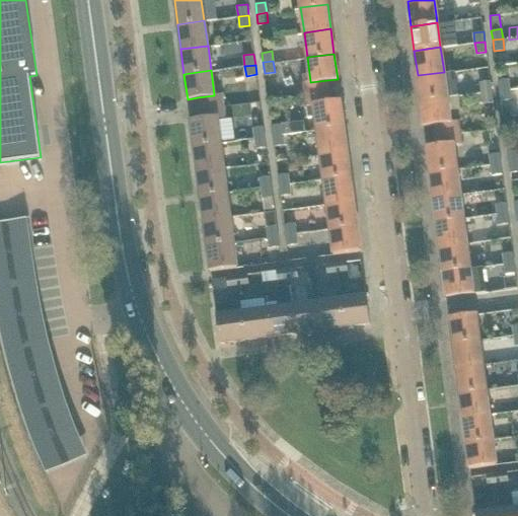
[(421,100),(447,97),(444,72),(418,75),(421,100)]
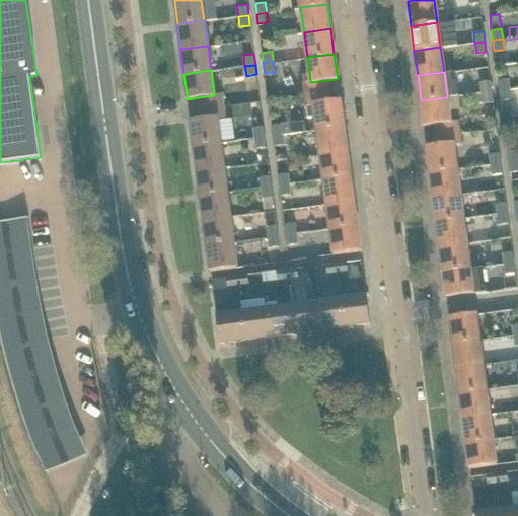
[(499,89),(509,88),(508,78),(498,80),(499,89)]
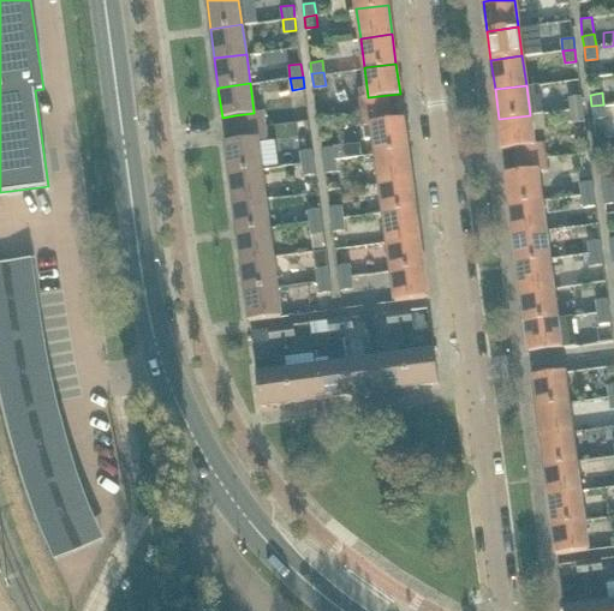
[(359,97),(363,125),(371,124),(375,153),(407,149),(403,118),(391,119),(388,95),(368,97),(368,96),(359,97)]
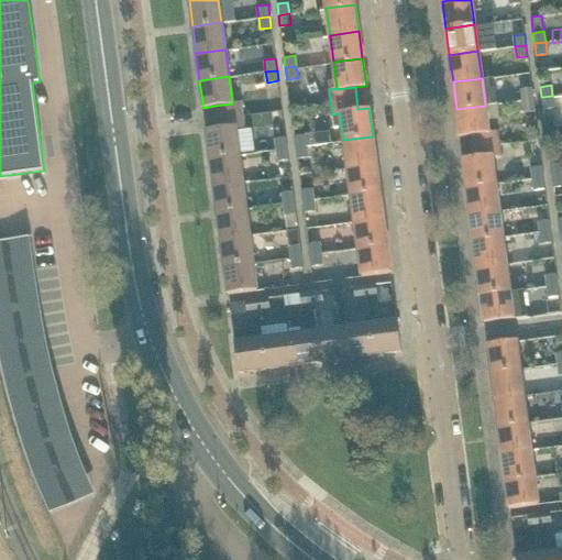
[(522,100),(532,98),(531,88),(520,89),(522,100)]
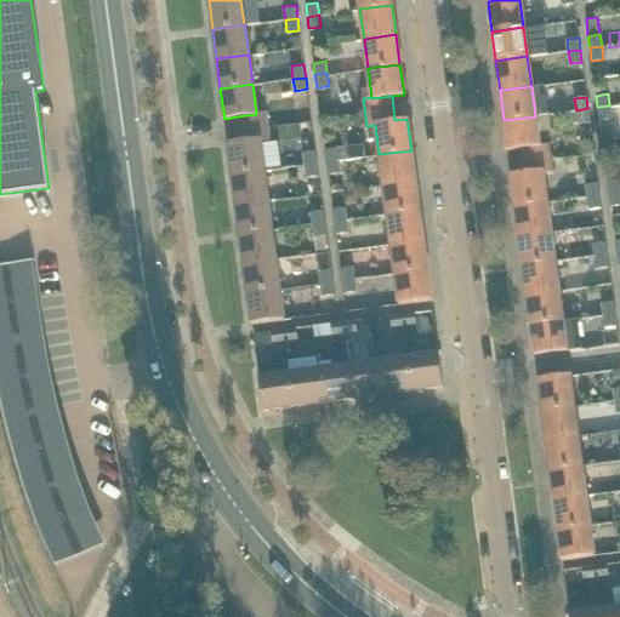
[(609,106),(597,107),(599,120),(610,118),(609,106)]
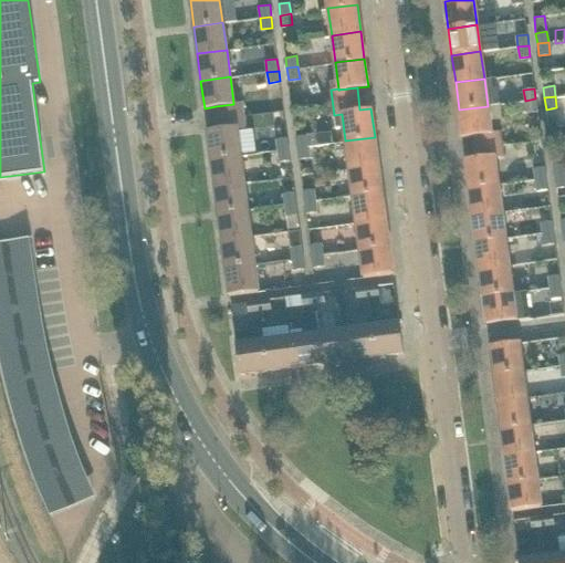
[(535,98),(525,101),(526,112),(537,111),(535,98)]
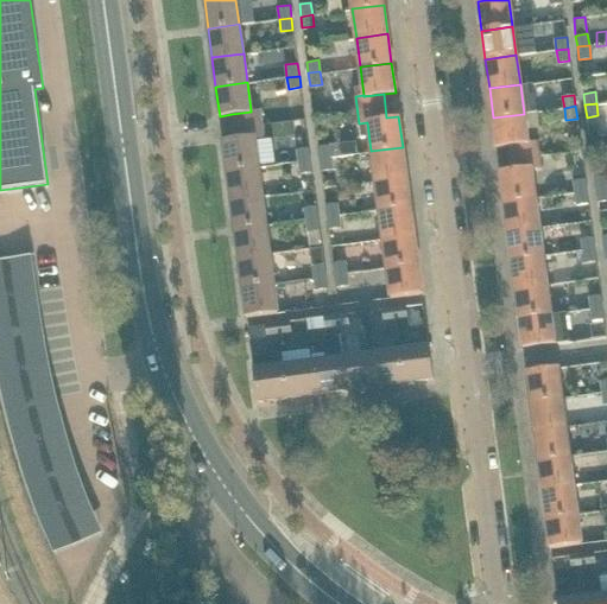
[(233,126),(261,122),(259,109),(251,110),(251,112),(232,114),(233,126)]
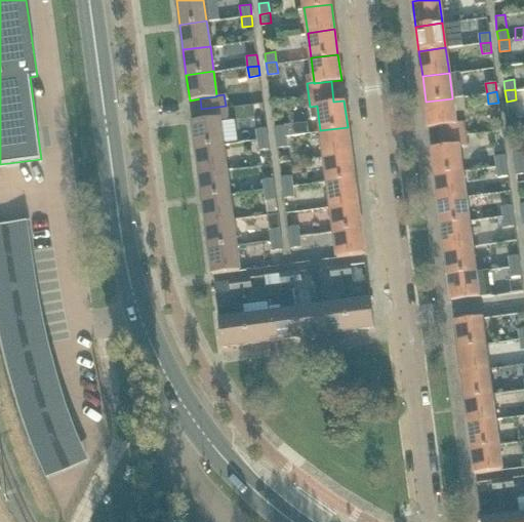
[(455,124),(455,122),(452,98),(426,102),(429,127),(439,125),(455,124)]
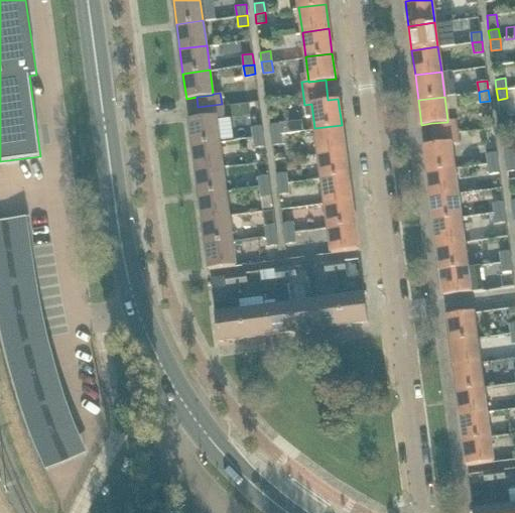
[(223,116),(222,104),(198,107),(200,118),(216,115),(216,117),(223,116)]
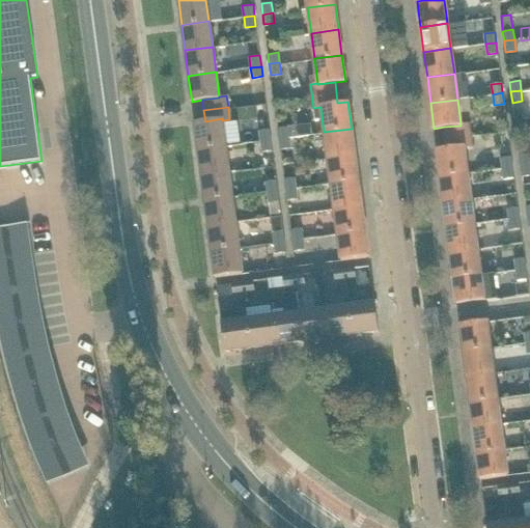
[(225,145),(222,120),(222,118),(205,121),(194,122),(198,149),(225,145)]
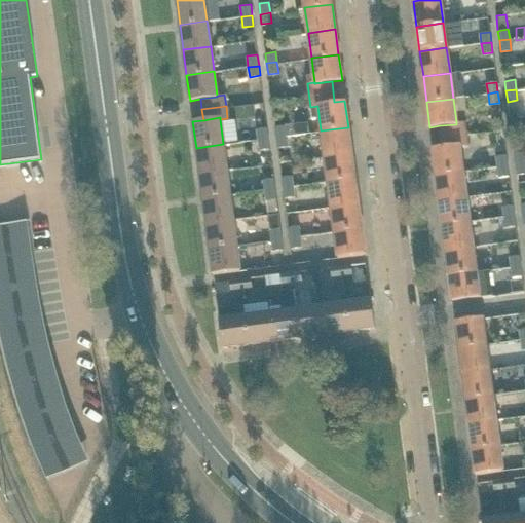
[(442,137),(464,134),(463,121),(456,122),(456,124),(440,125),(442,137)]
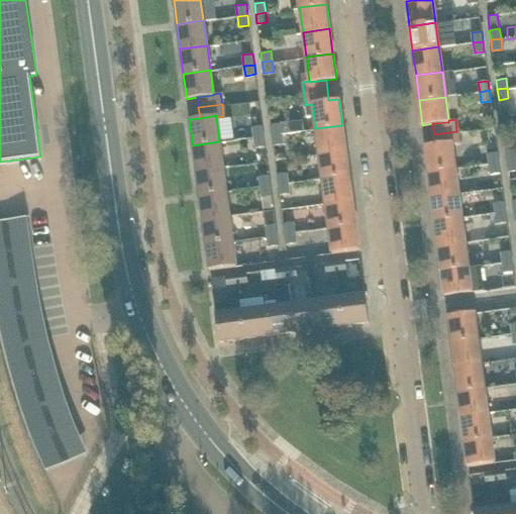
[(272,133),(282,132),(280,122),(270,124),(272,133)]
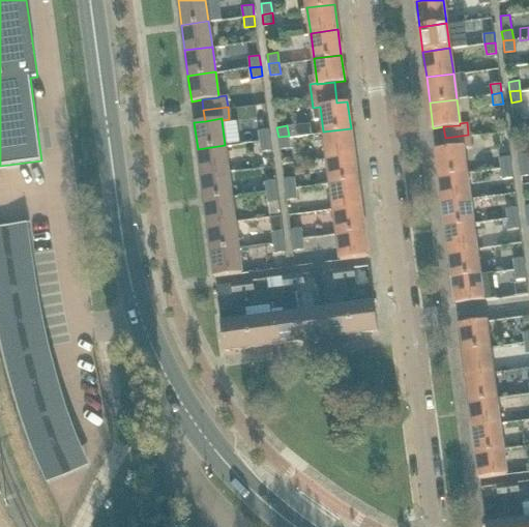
[(260,140),(270,138),(269,128),(258,129),(260,140)]
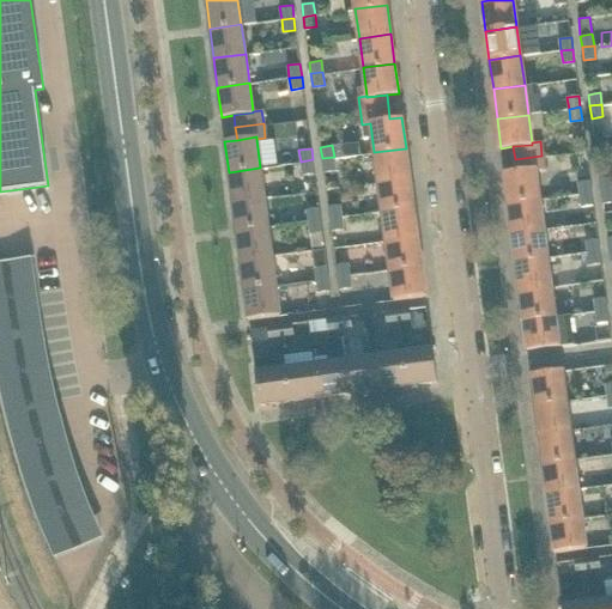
[(379,182),(410,177),(406,148),(374,152),(379,182)]
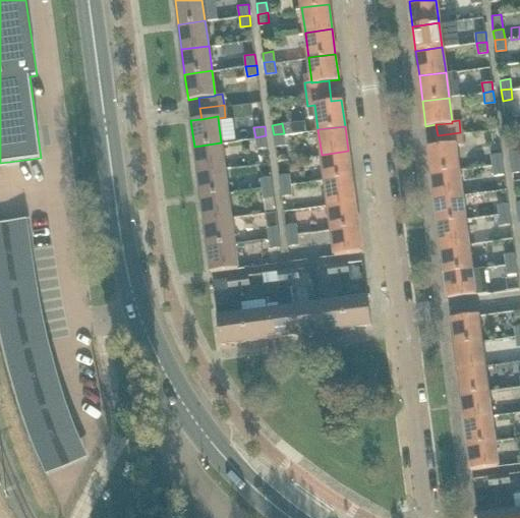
[(455,145),(462,144),(460,132),(438,135),(439,146),(455,144),(455,145)]
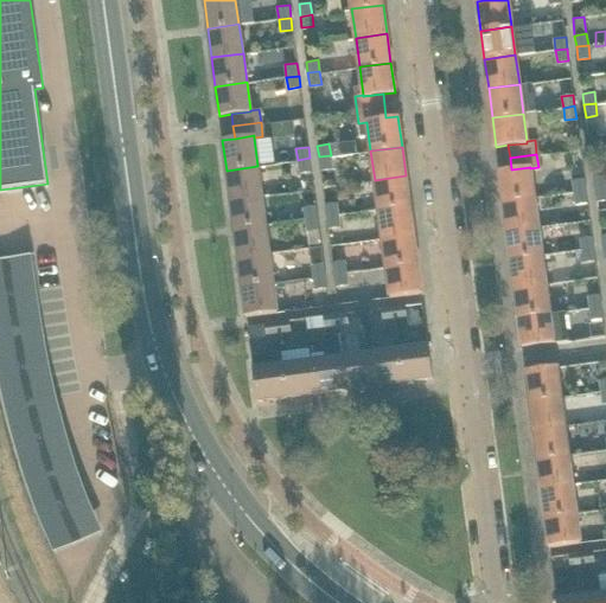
[(331,155),(319,156),(320,170),(332,168),(331,155)]
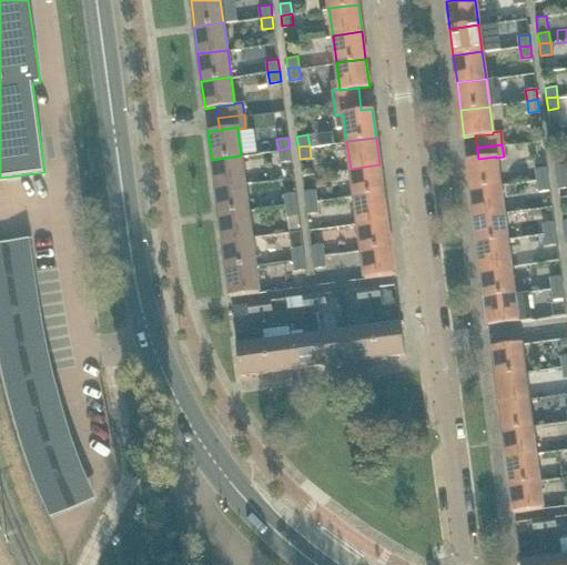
[(290,148),(279,150),(280,162),(291,160),(290,148)]
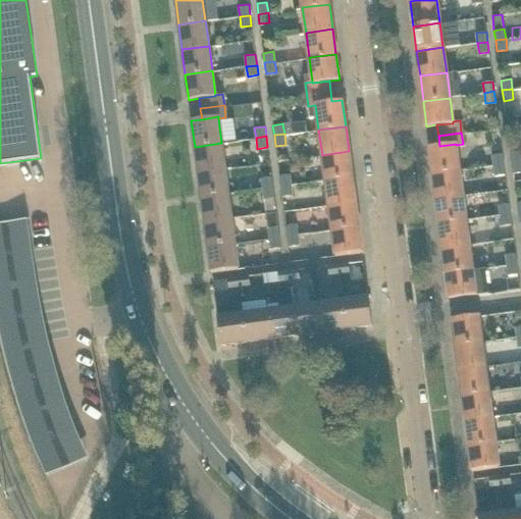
[(198,171),(225,168),(221,143),(195,147),(198,171)]
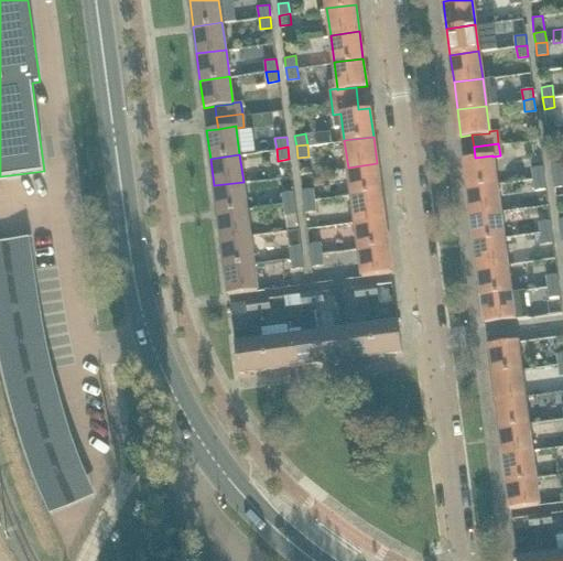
[(510,154),(500,155),(493,157),(493,155),(475,158),(464,159),(467,187),(496,184),(494,168),(512,165),(510,154)]
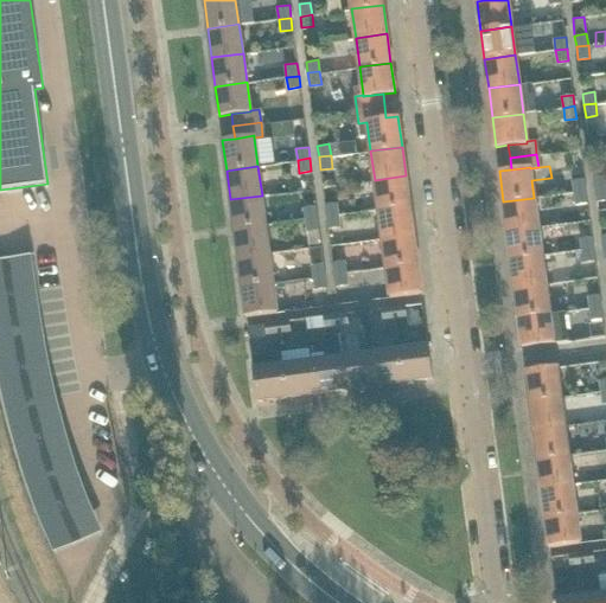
[(378,209),(409,205),(406,175),(375,180),(378,209)]
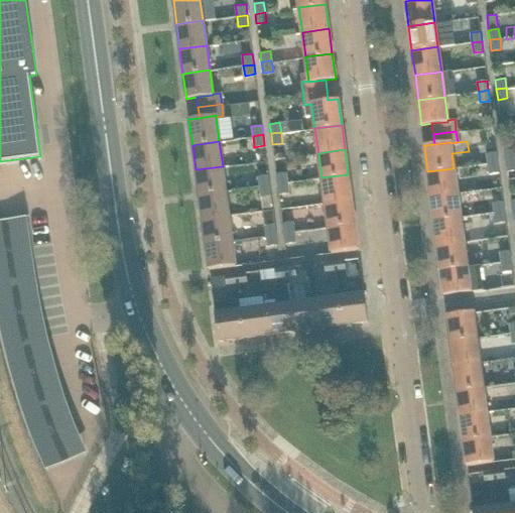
[(505,161),(514,159),(514,158),(514,149),(504,150),(505,161)]
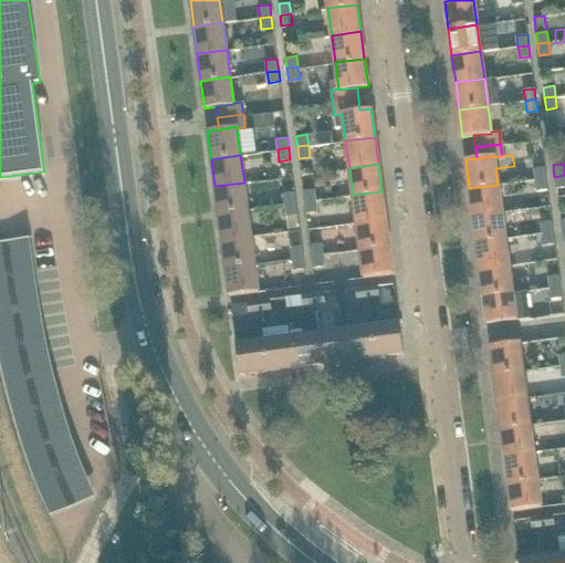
[(535,179),(546,178),(544,166),(534,167),(535,179)]
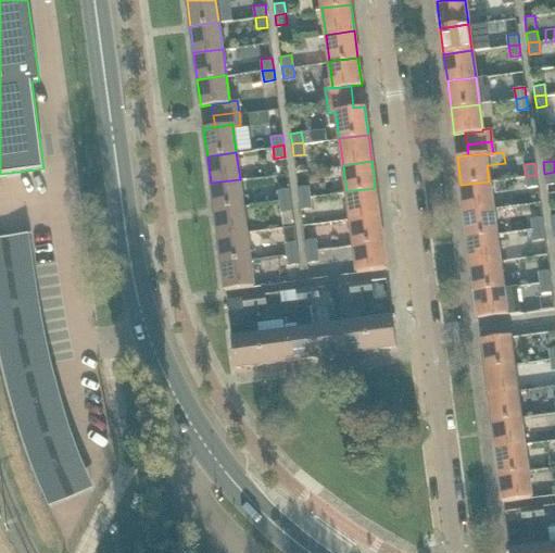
[(554,172),(544,174),(546,185),(554,184),(554,172)]
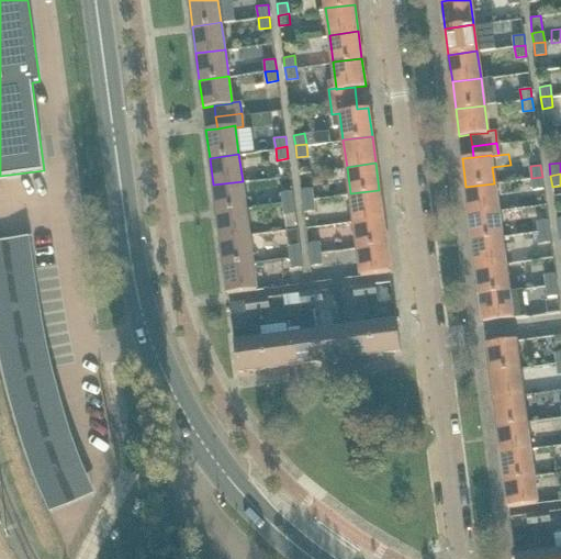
[(542,177),(531,178),(533,190),(543,188),(542,177)]
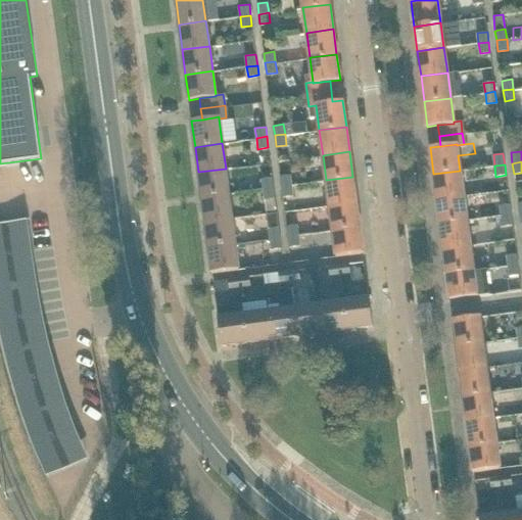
[(201,196),(229,193),(226,169),(198,172),(201,196)]
